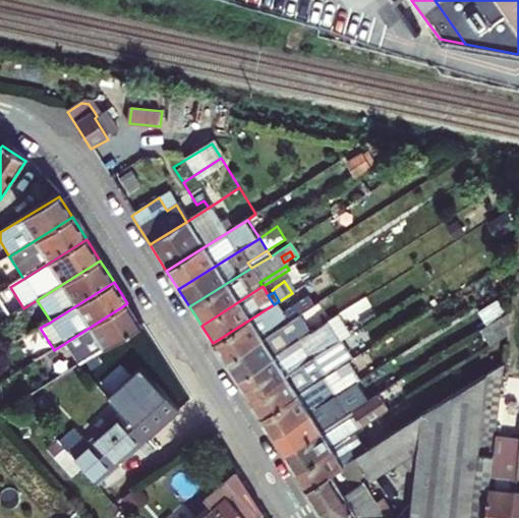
[(53,382),(98,353),(124,337),(141,326),(127,303),(54,350),(52,351),(58,361),(45,369),(53,382)]
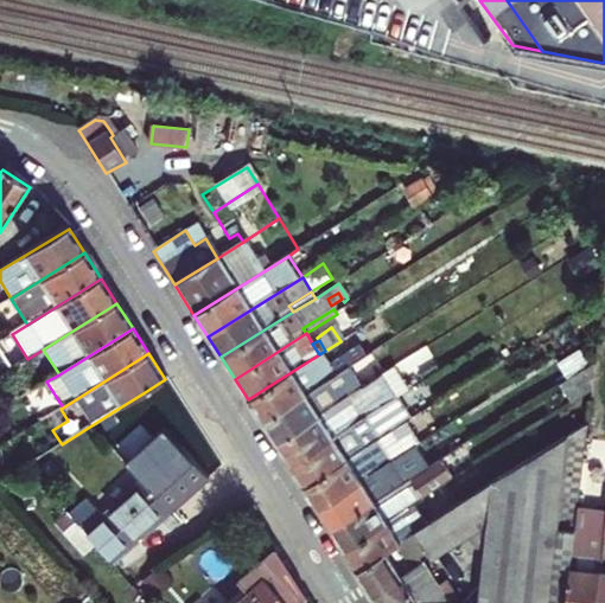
[(248,399),(262,422),(345,369),(352,364),(345,354),(328,366),(319,354),(248,399)]
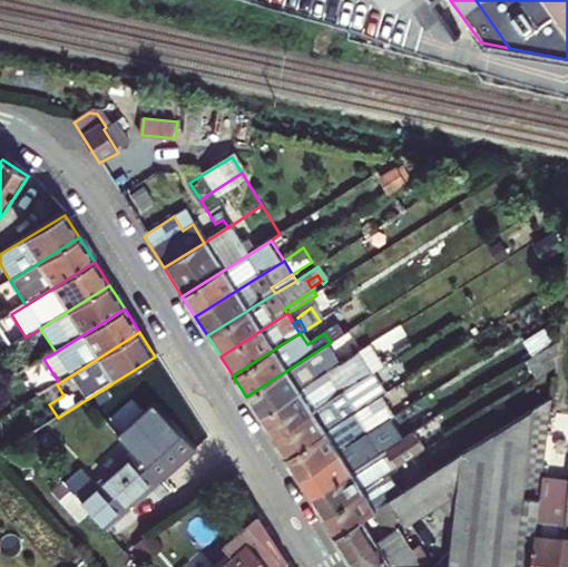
[(246,397),(258,417),(336,368),(324,346),(246,397)]
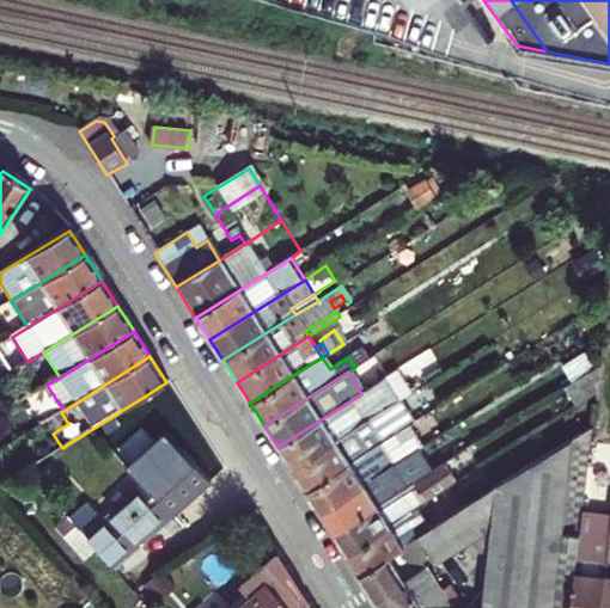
[(361,394),(278,447),(292,470),(368,422),(390,409),(398,404),(384,380),(361,394)]
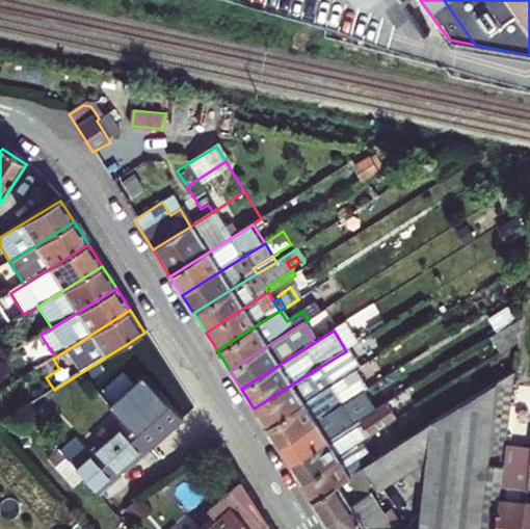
[(127,344),(100,361),(108,374),(136,358),(127,344)]
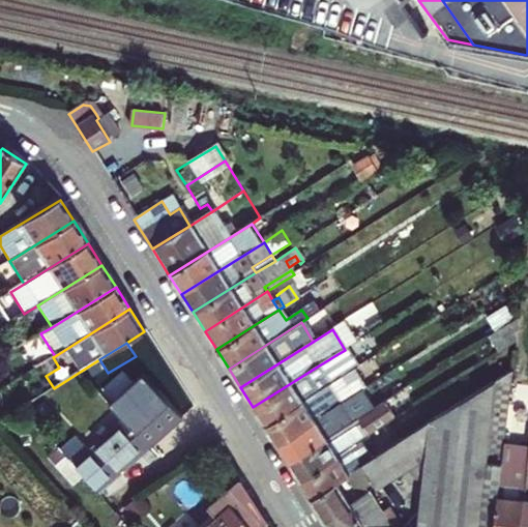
[(253,407),(264,426),(328,386),(350,372),(338,354),(319,366),(253,407)]
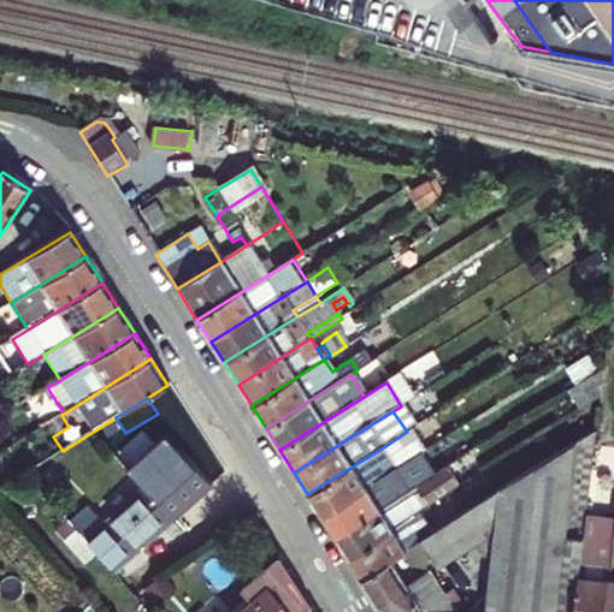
[(382,449),(395,470),(408,462),(420,453),(407,432),(382,449)]
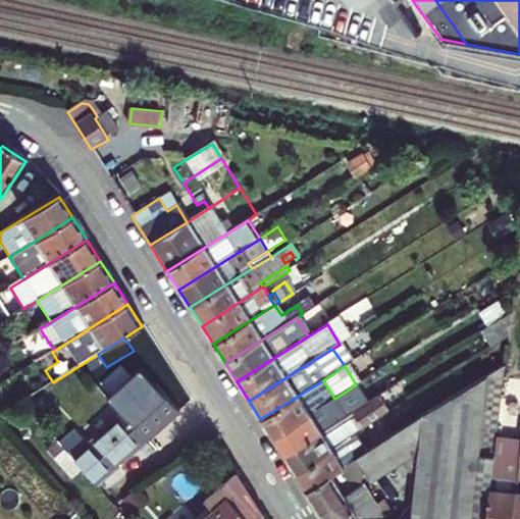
[(422,416),(418,452),(410,518),(484,518),(495,438),(504,366),(422,416)]
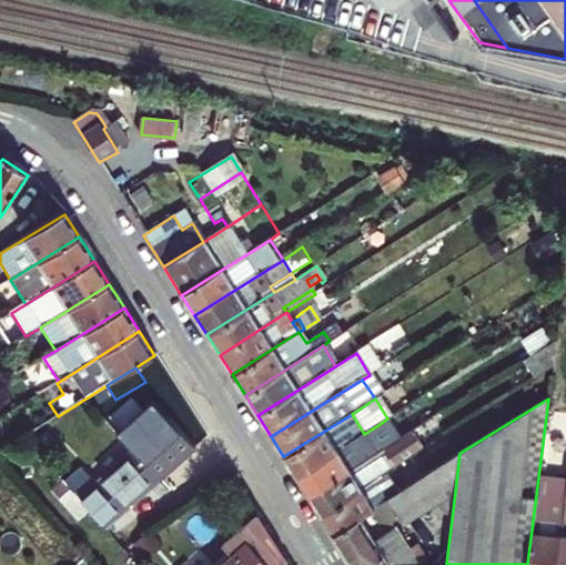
[(109,409),(99,416),(114,433),(123,425),(109,409)]
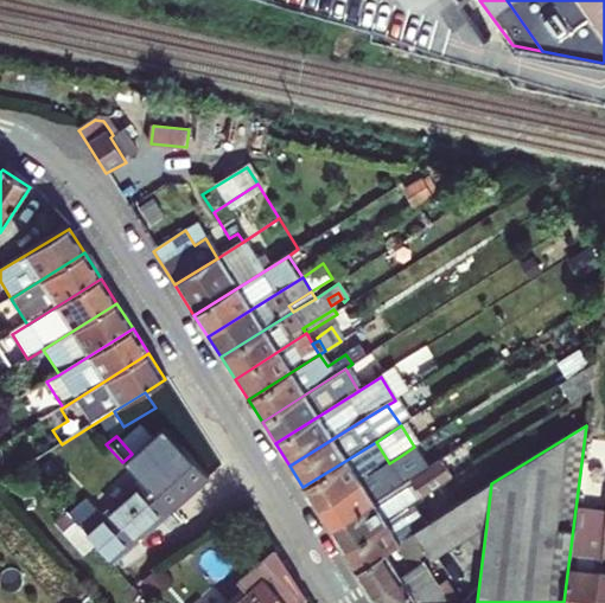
[(303,487),(317,508),(389,463),(376,442),(303,487)]
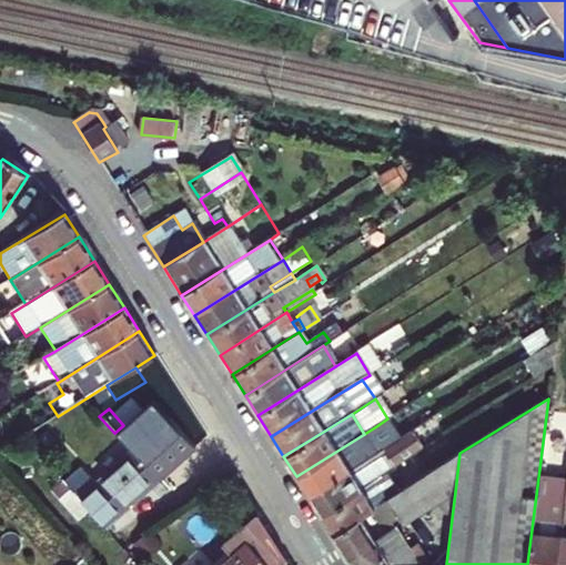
[(132,453),(158,482),(194,449),(169,421),(152,436),(137,420),(127,429),(118,437),(132,453)]
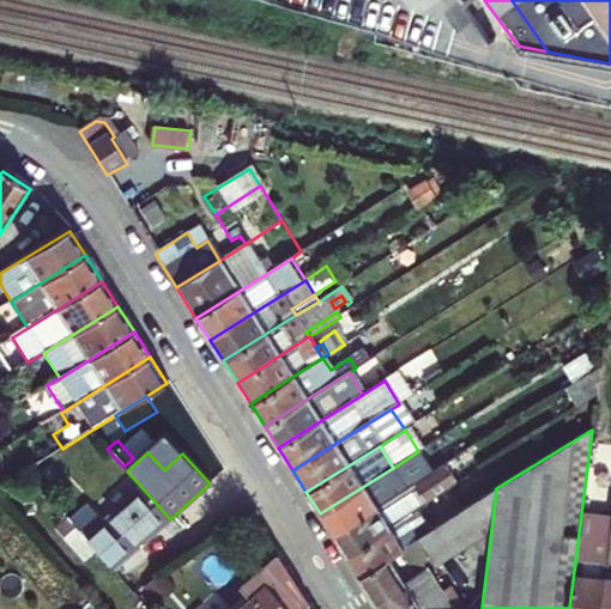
[(424,461),(431,474),(442,467),(435,455),(424,461)]
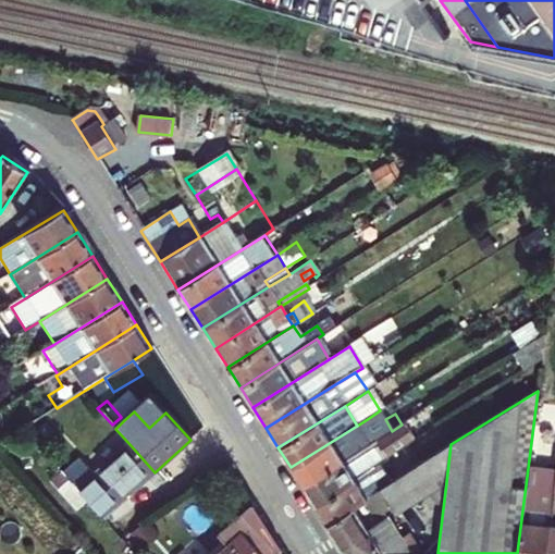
[(124,420),(121,417),(112,425),(115,429),(124,420)]
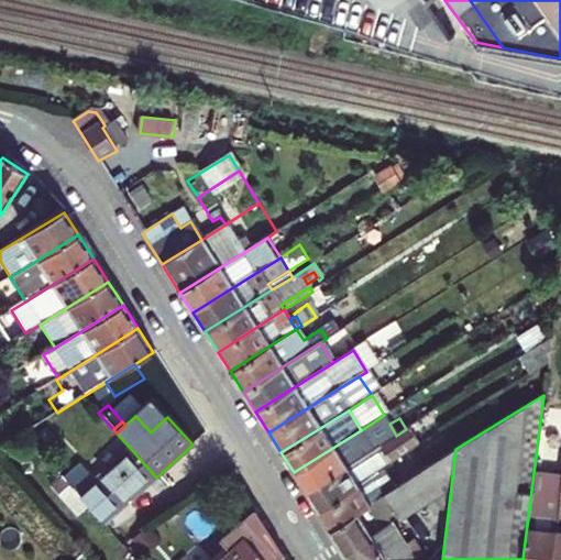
[(373,423),(361,430),(365,439),(378,431),(373,423)]
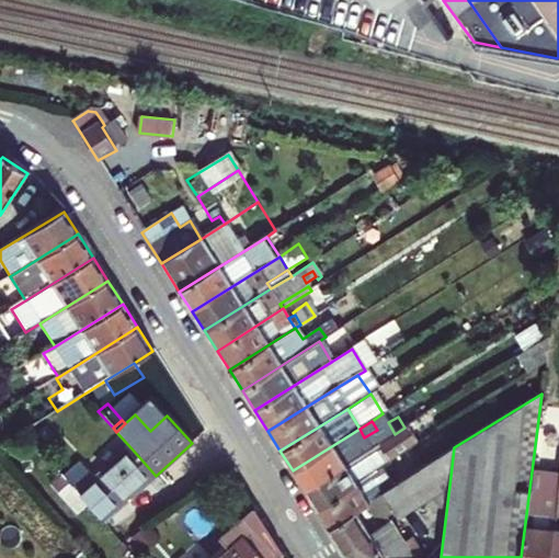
[(293,470),(305,491),(395,434),(388,422),(377,430),(364,437),(360,429),(293,470)]
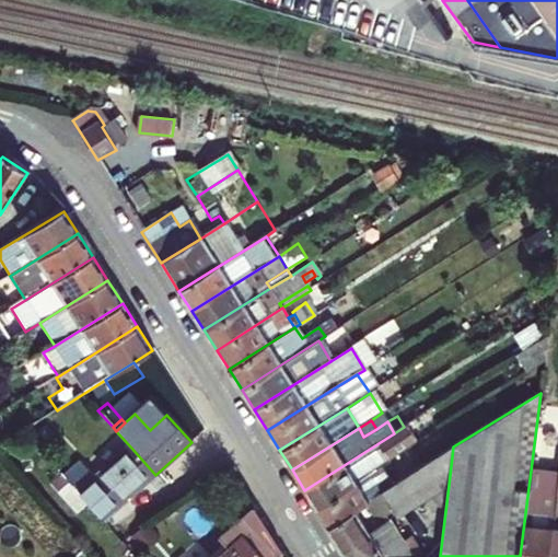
[(304,490),(316,509),(387,463),(387,462),(415,444),(405,427),(404,427),(394,433),(304,490)]
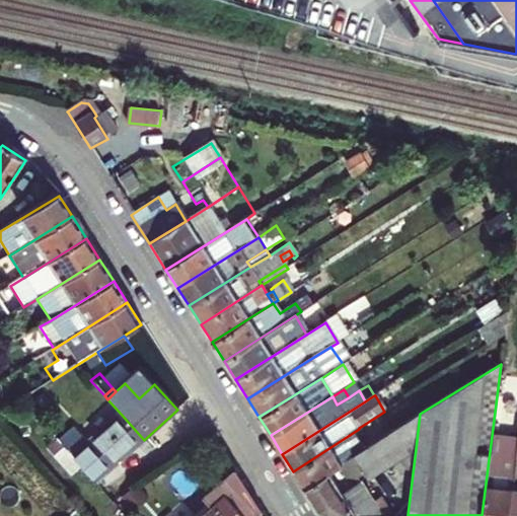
[(60,442),(92,480),(107,466),(111,469),(144,440),(121,414),(87,443),(74,429),(60,442)]
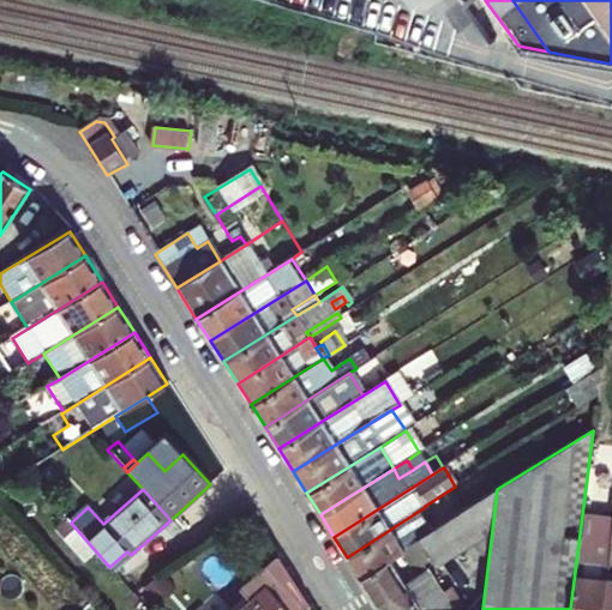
[(432,569),(492,531),(497,489),(457,514),(437,527),(360,578),(375,601),(375,602),(384,609),(387,609),(387,608),(399,609),(451,609),(426,571),(431,567),(432,569)]
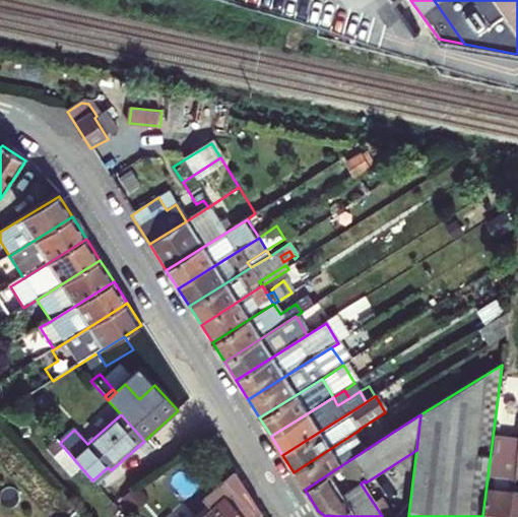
[(294,472),(305,490),(370,447),(360,430),(294,472)]
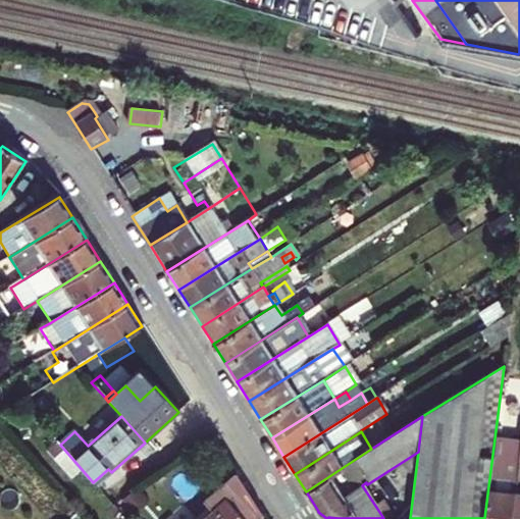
[(511,518),(519,447),(519,442),(495,438),(484,518),(511,518)]
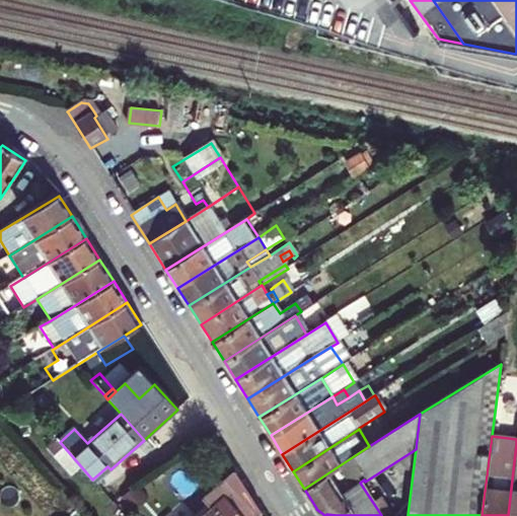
[(516,515),(516,444),(508,515),(516,515)]
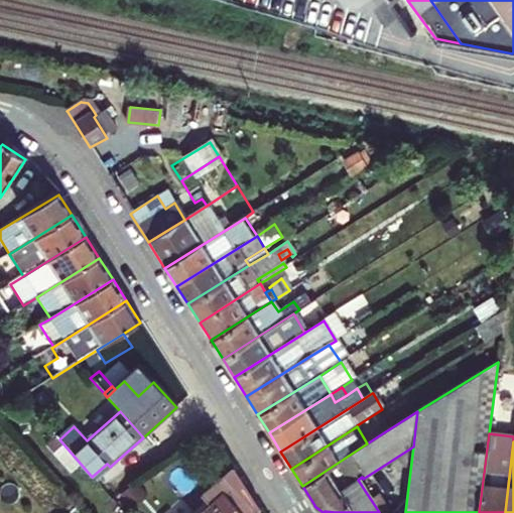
[(110,467),(107,464),(92,477),(95,481),(110,467)]
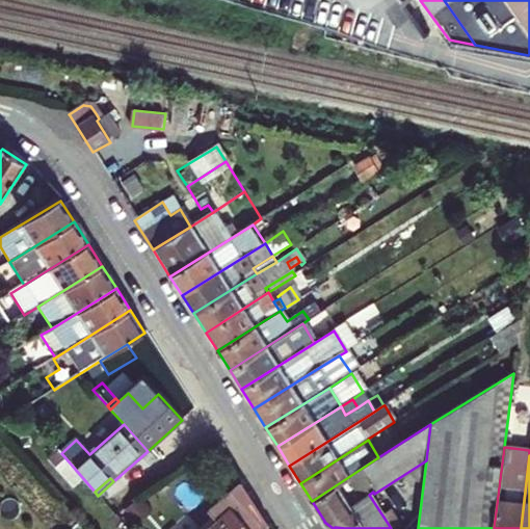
[(263,528),(267,525),(240,482),(208,511),(217,522),(209,528),(263,528)]
